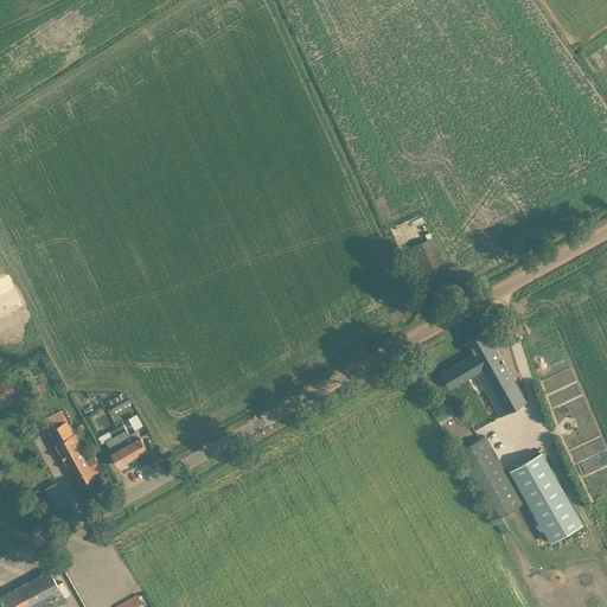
[(433,237),(411,247),(429,285),(451,275),(433,237)]
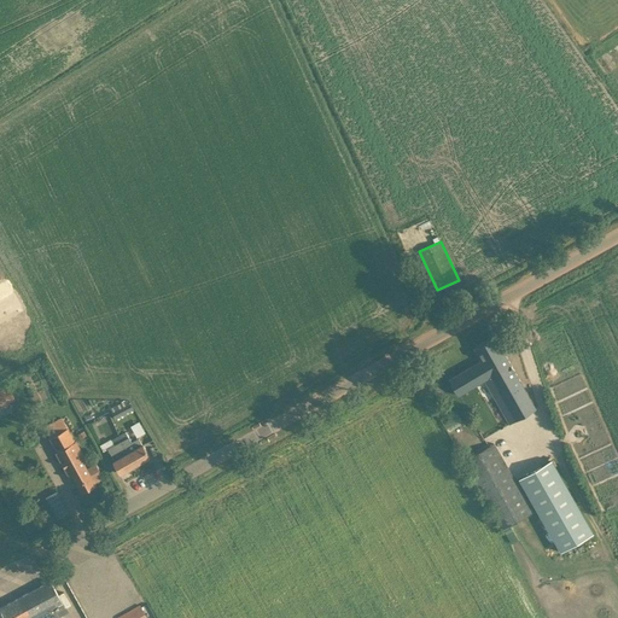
[(17,321),(6,328),(16,348),(28,342),(17,321)]
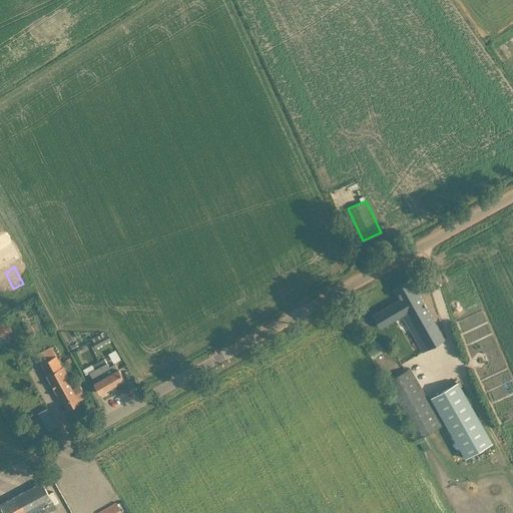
[(0,286),(4,294),(13,289),(5,273),(0,275),(0,286)]
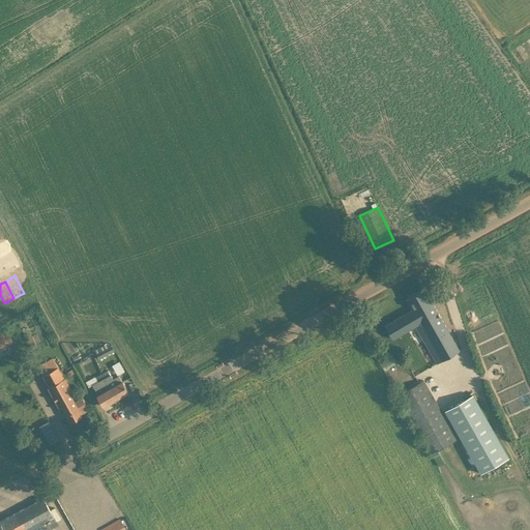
[(385,325),(390,334),(393,340),(416,327),(438,364),(461,351),(424,287),(407,297),(413,308),(385,325)]
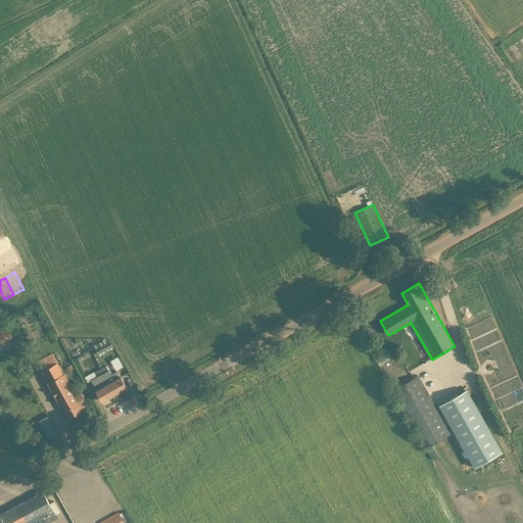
[(0,328),(0,342),(11,338),(6,326),(0,328)]
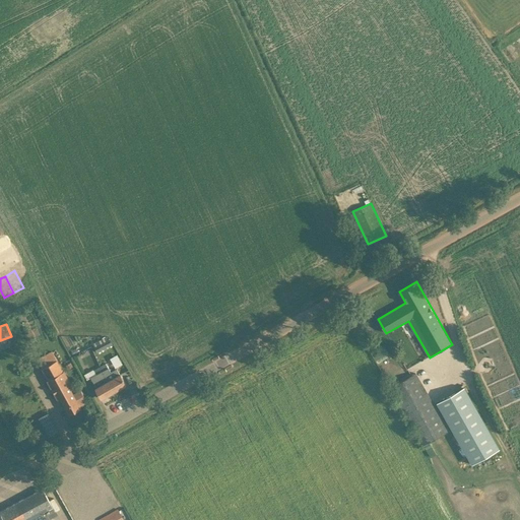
[(113,344),(110,339),(94,347),(98,352),(113,344)]
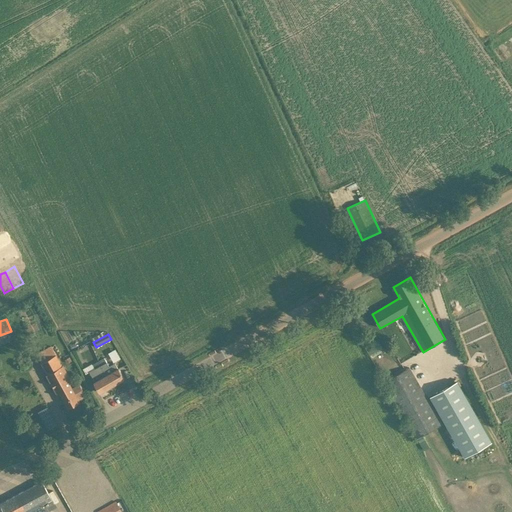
[(75,348),(82,362),(96,355),(90,341),(75,348)]
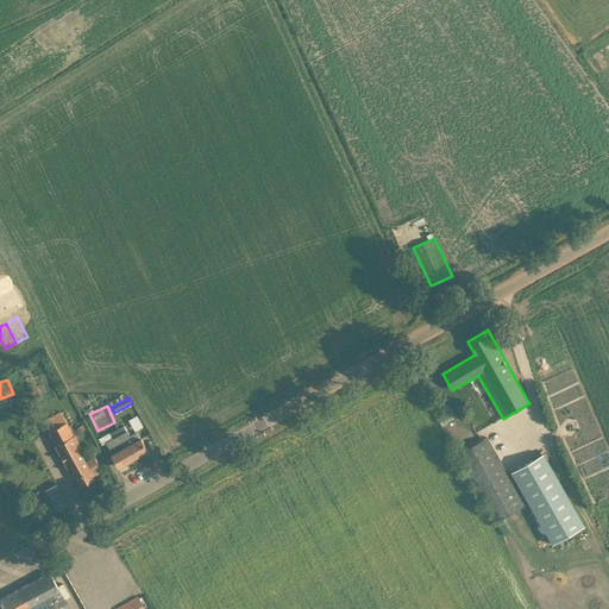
[(44,421),(50,432),(58,446),(57,446),(63,457),(69,468),(71,466),(82,484),(94,477),(93,475),(102,470),(96,459),(95,457),(86,463),(82,457),(86,454),(75,435),(61,412),(44,421)]
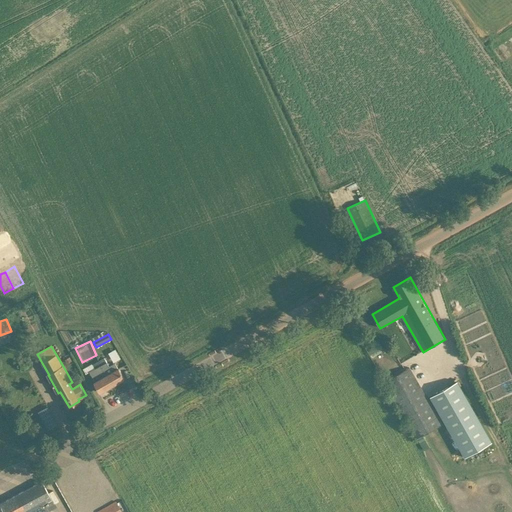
[(108,352),(113,361),(120,357),(115,348),(108,352)]
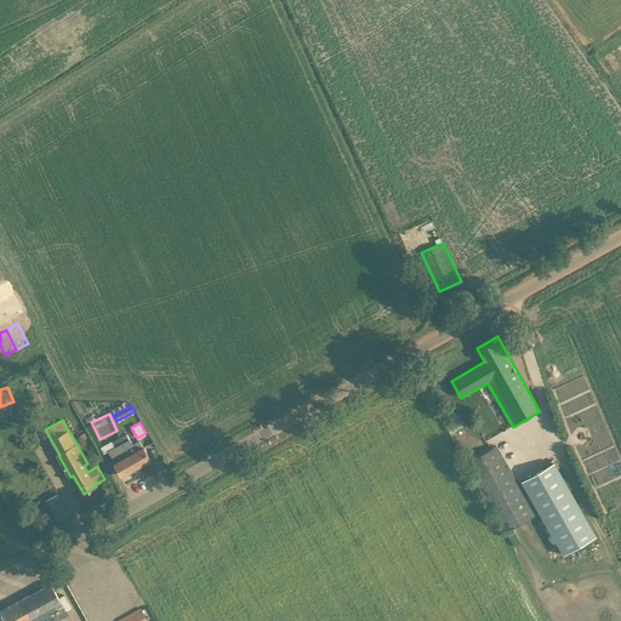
[(127,433),(121,437),(124,443),(137,467),(152,459),(144,446),(143,446),(140,440),(134,444),(127,433)]
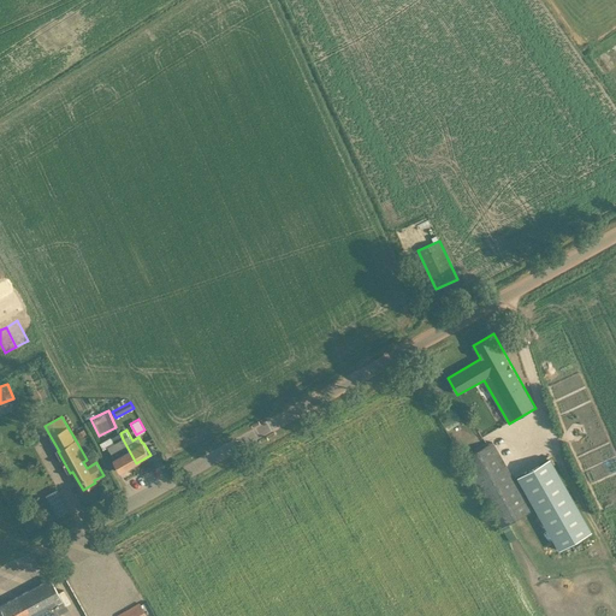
[(120,472),(136,463),(123,439),(120,433),(112,438),(114,443),(108,446),(116,458),(113,460),(120,472)]
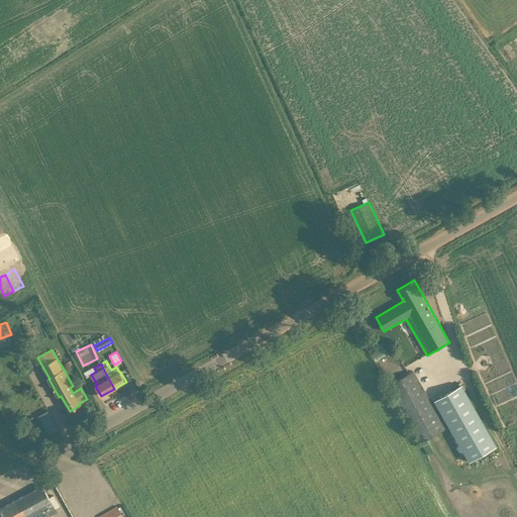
[(413,371),(389,385),(421,442),(446,428),(413,371)]
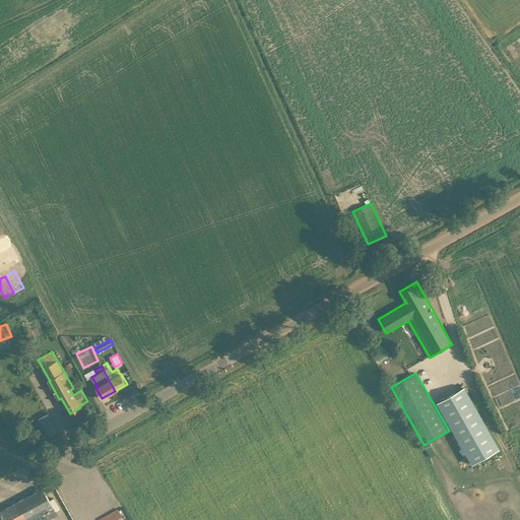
[(464,387),(437,403),(451,430),(471,465),(500,449),(464,387)]
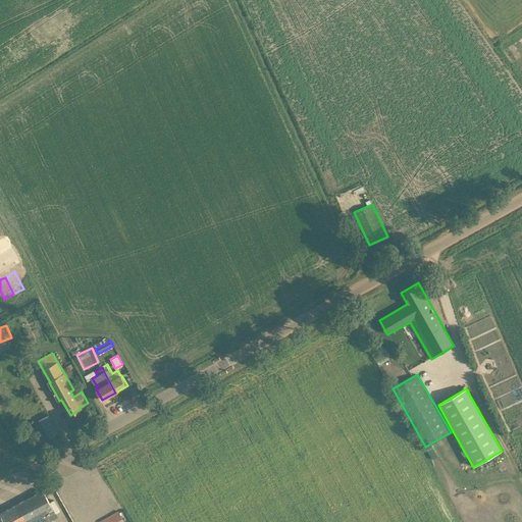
[(47,500),(42,490),(9,508),(16,521),(51,521),(48,517),(55,513),(47,500)]
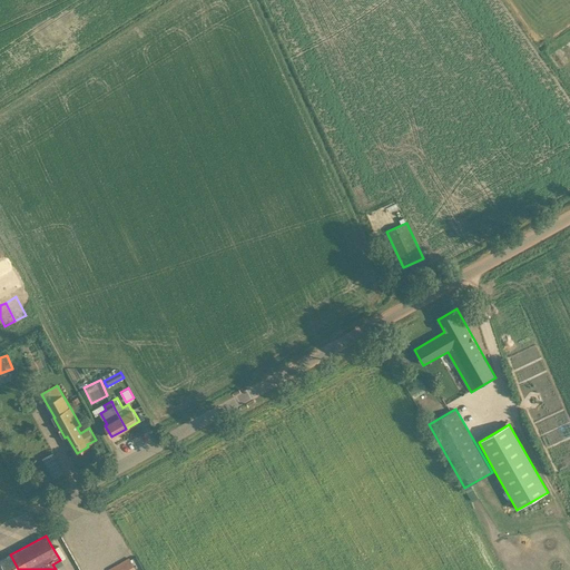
[(18,569),(10,554),(0,560),(0,569),(18,569)]
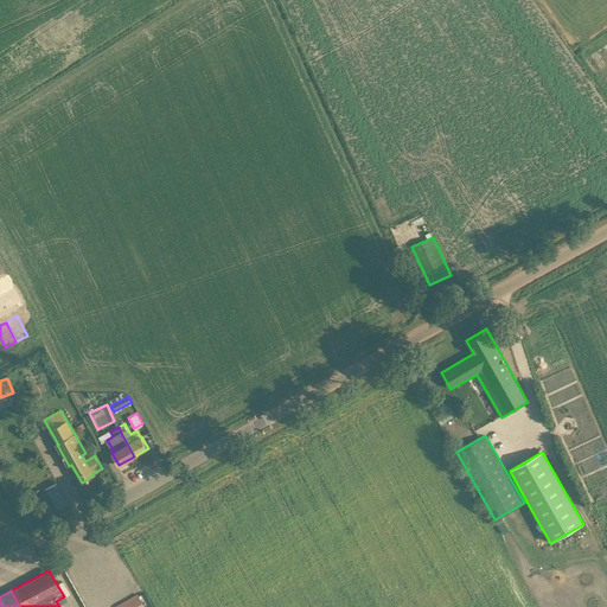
[(145,606),(138,594),(115,606),(145,606)]
